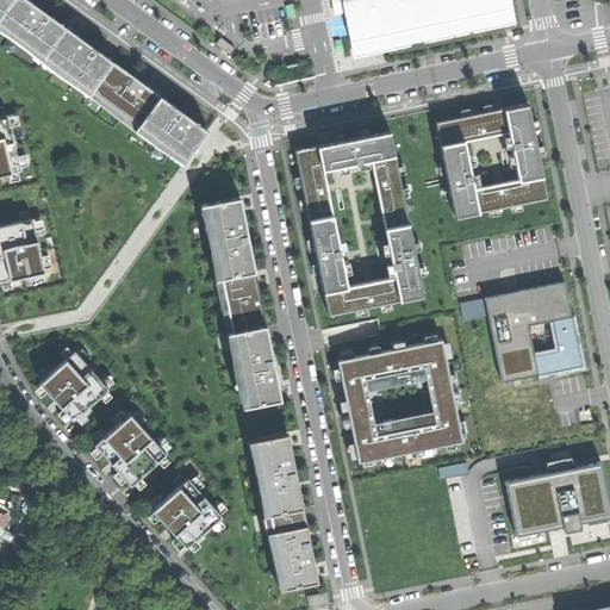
[(162,97),(25,0),(0,0),(0,33),(135,134),(162,97)]
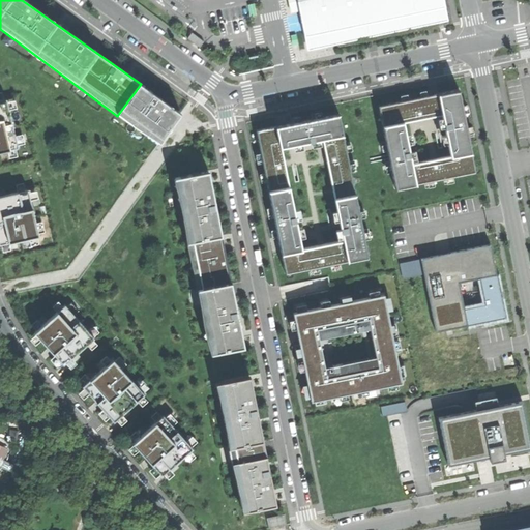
[(290,0),(293,12),(296,11),(300,10),(303,26),(308,50),(334,45),(439,22),(446,21),(450,20),(445,0),(290,0)]
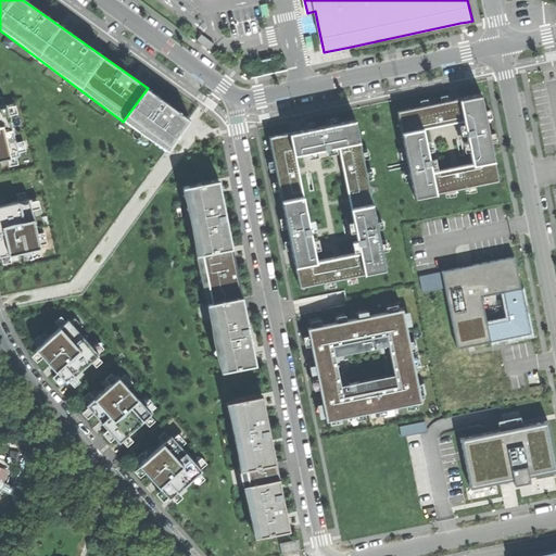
[(314,48),(312,36),(305,37),(307,49),(314,48)]
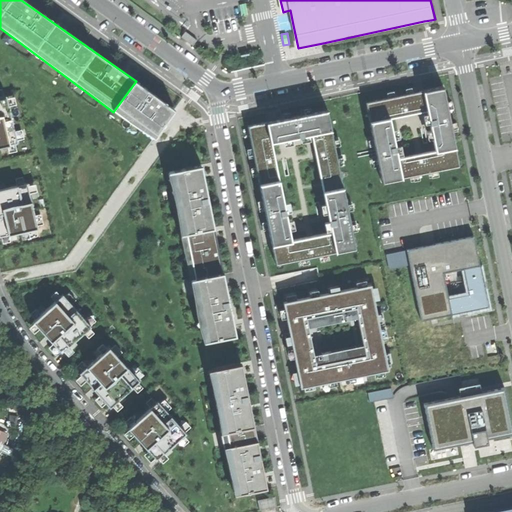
[(174,110),(136,81),(113,112),(153,139),(174,110)]
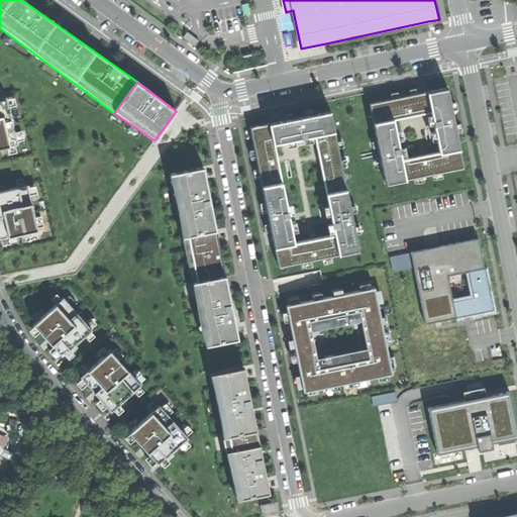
[(446,86),(369,102),(386,184),(463,168),(446,86)]
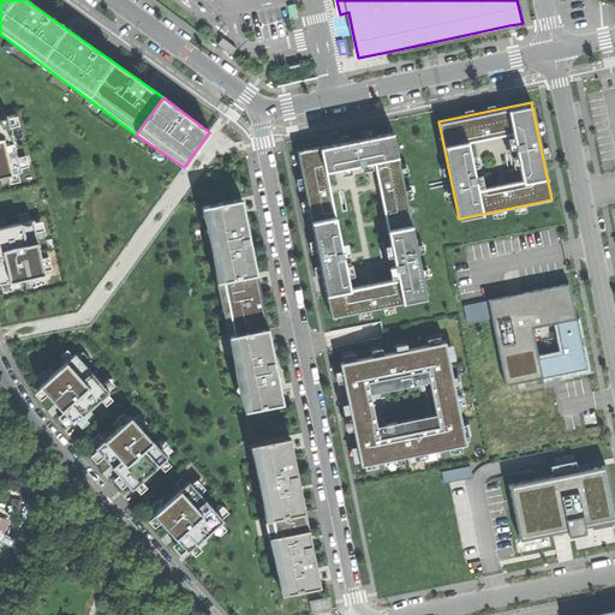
[(0,115),(0,174),(23,169),(10,114),(0,115)]
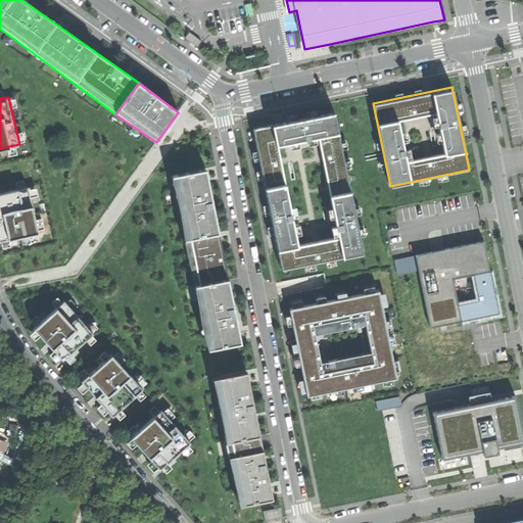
[(334,109),(251,126),(281,273),(365,255),(334,109)]
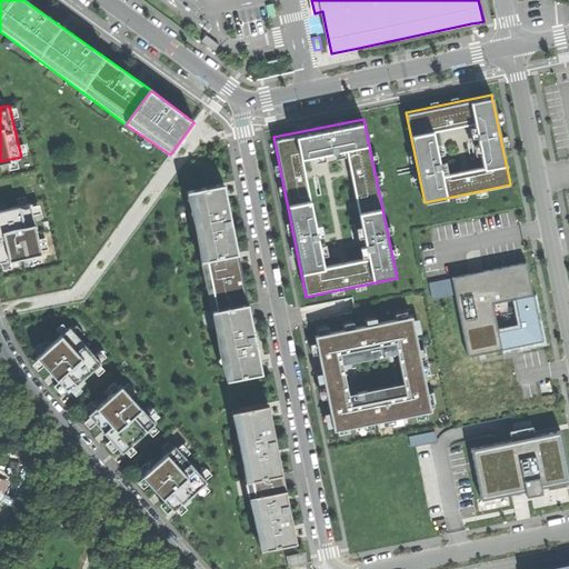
[(189,191),(227,377),(262,370),(228,203),(239,201),(235,181),(189,191)]
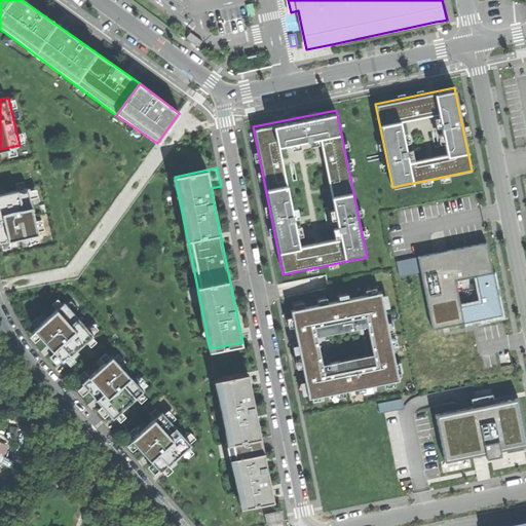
[(0,195),(0,243),(39,234),(29,189),(0,195)]
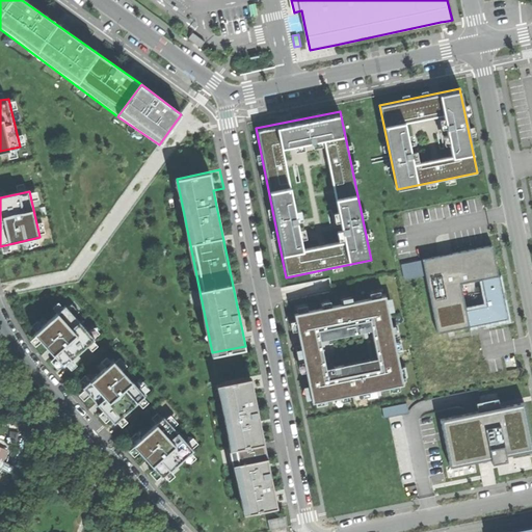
[(424,261),(437,331),(506,318),(491,247),(453,255),(424,261)]
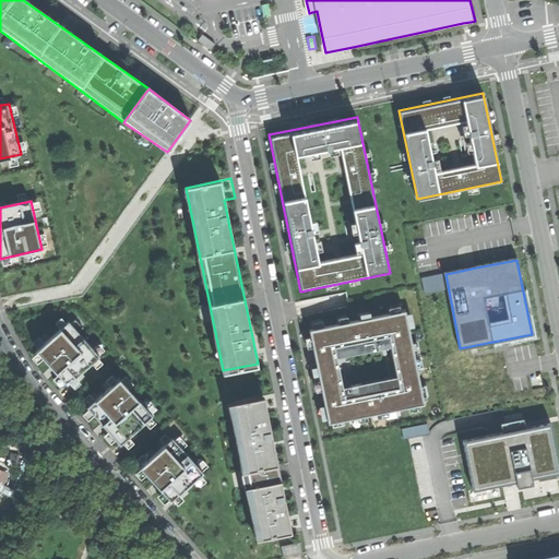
[(426,293),(445,290),(443,273),(424,275),(426,293)]
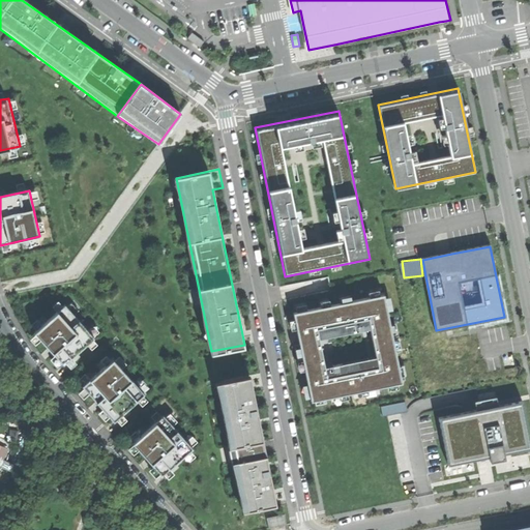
[(295,313),(313,402),(403,383),(384,294),(295,313)]
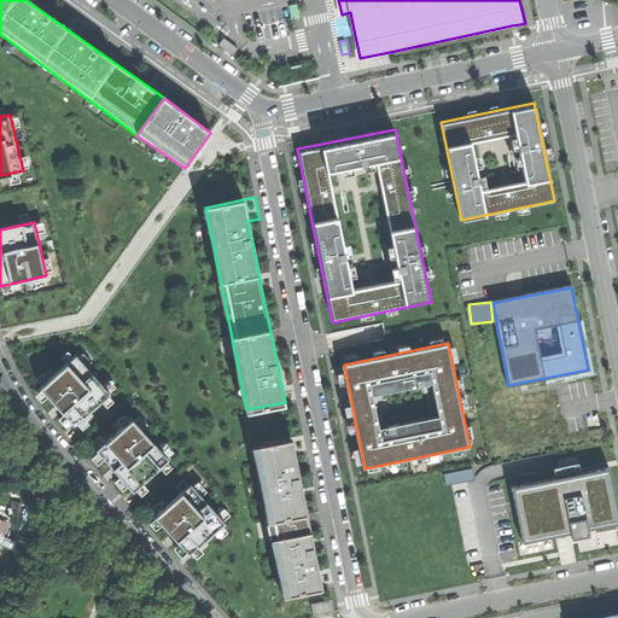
[(42,388),(75,424),(109,395),(76,359),(42,388)]
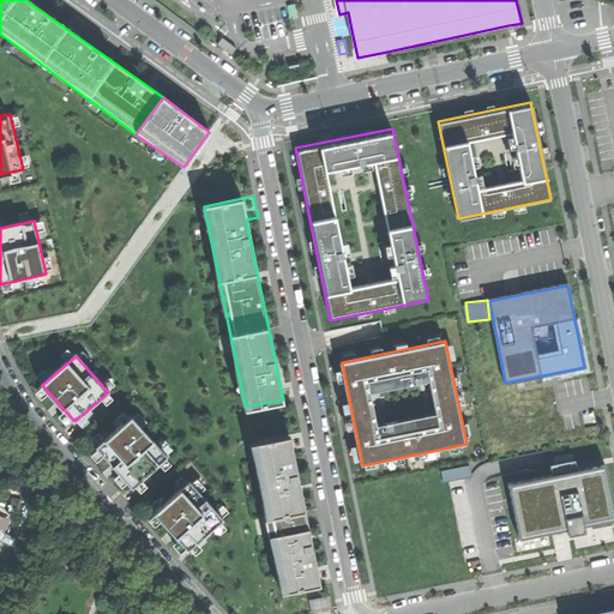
[(133,417),(98,446),(132,487),(167,457),(133,417)]
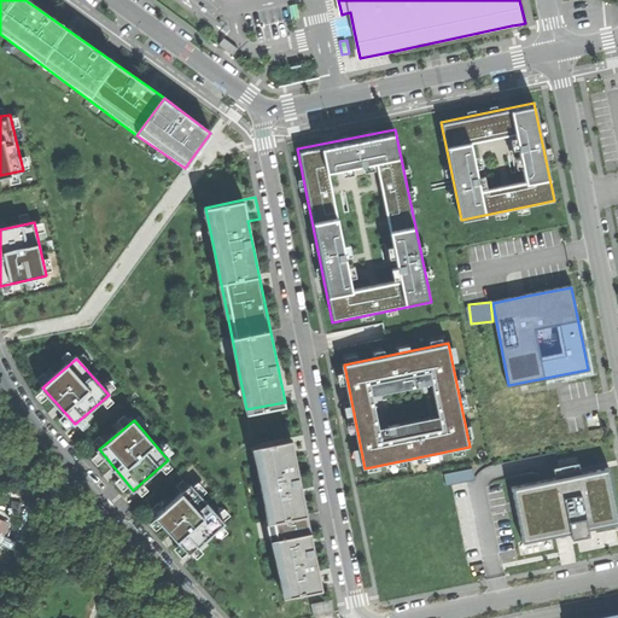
[(252,447),(283,594),(322,587),(292,439),(252,447)]
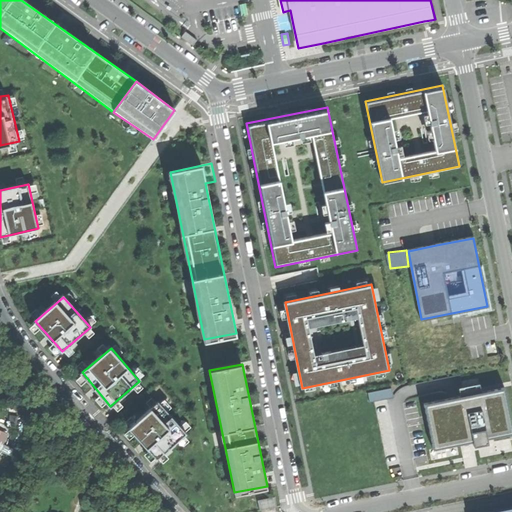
[(428,419),(433,447),(480,438),(511,432),(503,389),(482,393),(481,385),(461,389),(463,397),(457,398),(425,405),(428,419)]
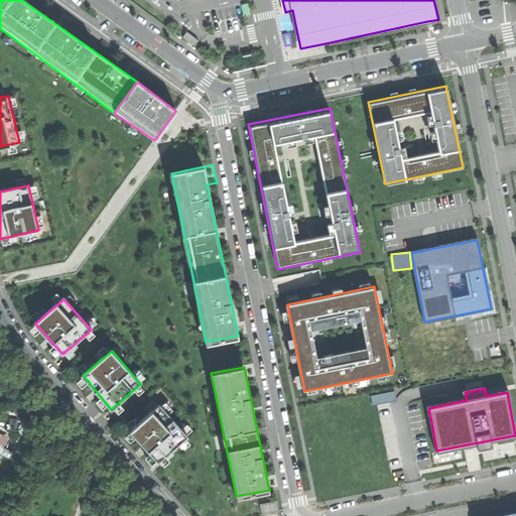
[(131,431),(156,462),(187,436),(161,405),(131,431)]
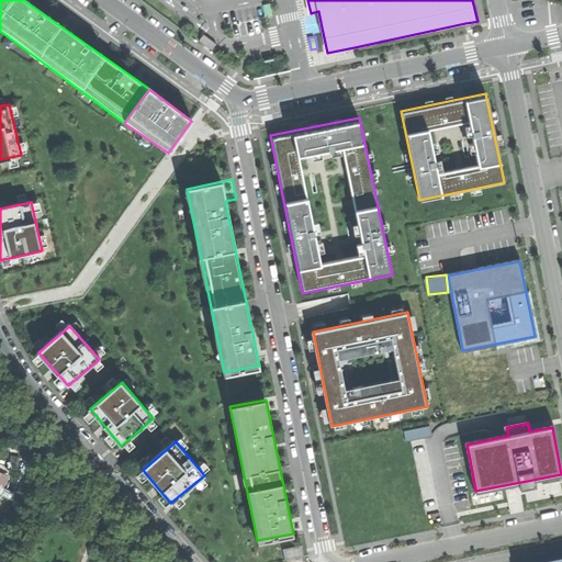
[(0,494),(1,495),(4,489),(10,476),(0,471),(0,494)]
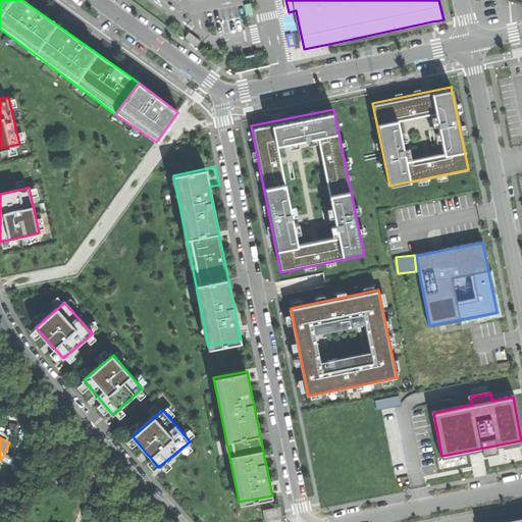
[(20,460),(4,454),(1,460),(18,467),(20,460)]
